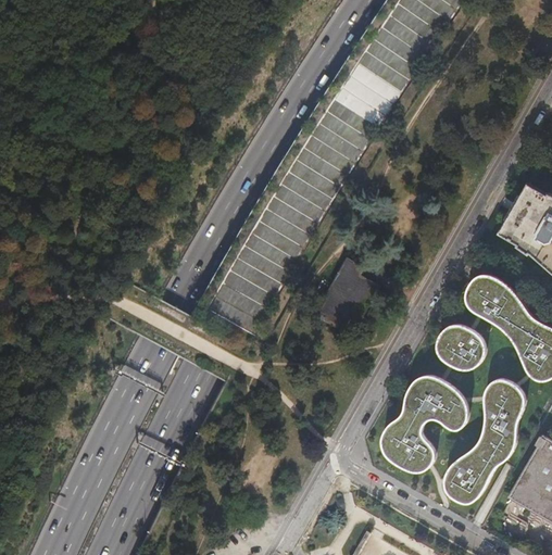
[(516,198),(503,219),(504,221),(497,234),(526,251),(551,273),(551,199),(526,185),(517,198),(516,198)]
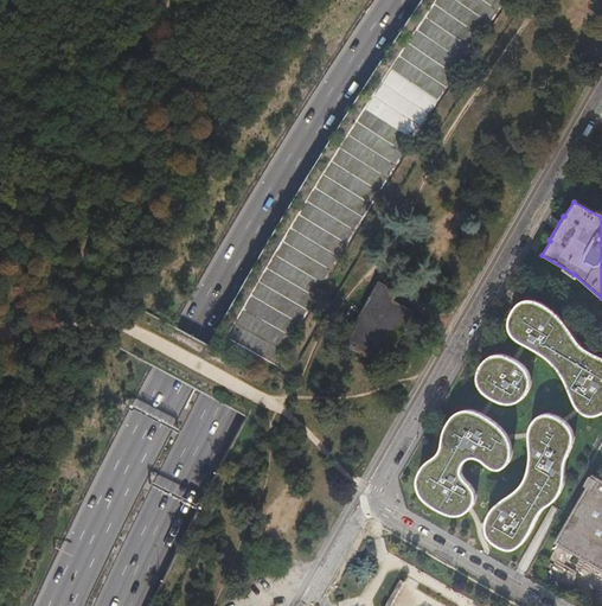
[(391,293),(371,282),(335,345),(384,372),(397,351),(389,348),(409,313),(386,301),(391,293)]
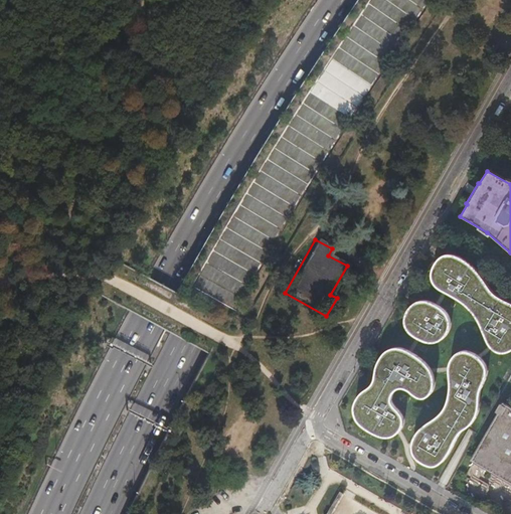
[(459,302),(467,310),(474,318),(479,328),(482,336),(487,346),(491,351),(497,354),(505,354),(510,350),(510,304),(507,302),(498,297),(490,291),(482,280),(472,267),(464,261),(457,257),(450,253),(443,254),(437,259),(432,265),(429,272),(430,280),(433,286),(439,291),(449,297),(459,302)]
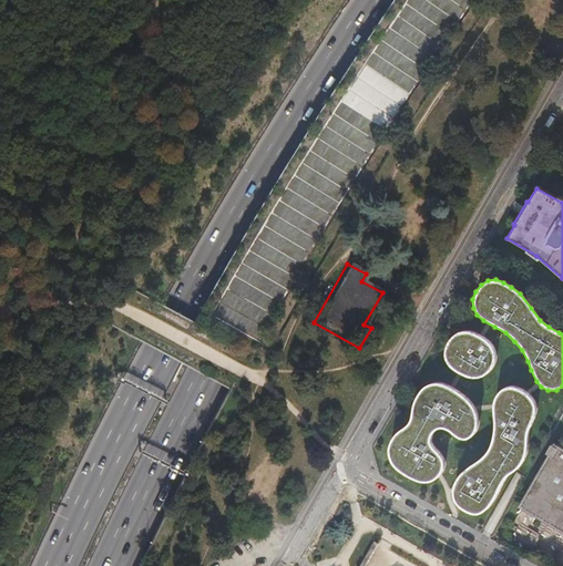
[(461,376),(468,378),(478,379),(485,376),(492,368),(494,359),(493,350),(489,343),(483,338),(478,336),(471,332),(466,331),(459,331),(452,335),(447,341),(444,347),(443,354),(444,361),(448,367),(454,371),(461,376)]
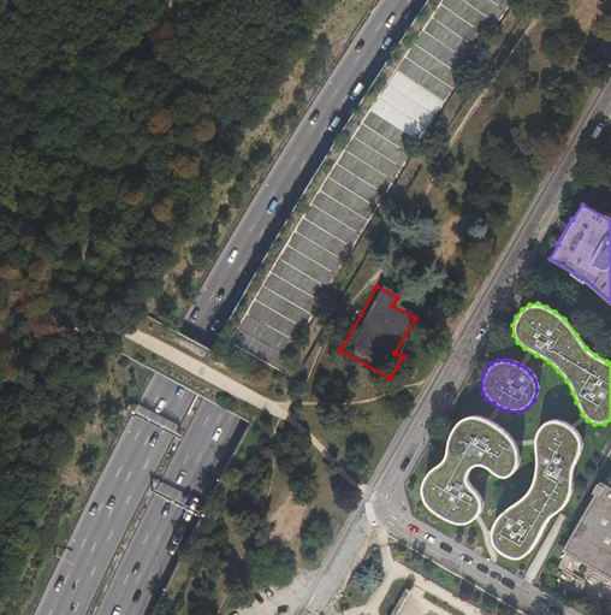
[(474,466),(481,466),(490,472),(498,478),(506,478),(512,474),(517,467),(517,457),(516,448),(511,438),(502,430),(492,424),(482,418),(474,417),(468,417),(460,420),(454,425),(449,435),(445,444),(445,453),(442,460),(432,467),(425,474),(421,483),(420,492),(421,501),(427,508),(435,515),(446,521),(456,525),(466,525),(474,520),(479,512),(480,506),(480,500),(475,492),(469,488),(467,480),(467,477),(468,471),(474,466)]
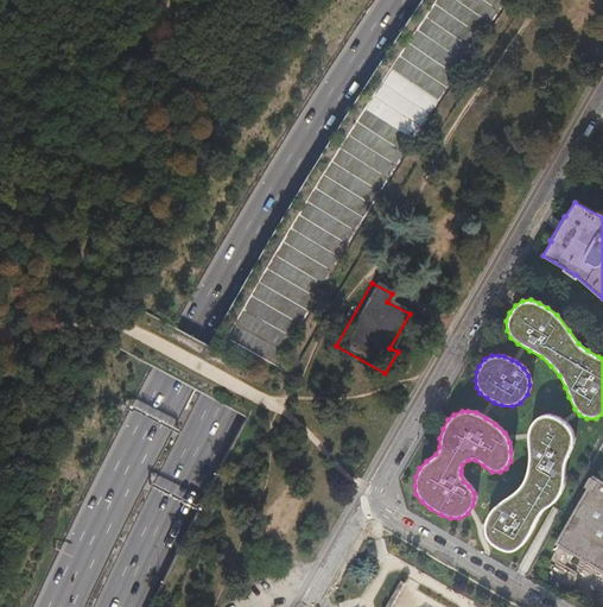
[(569,427),(563,421),(553,416),(544,415),(537,418),(531,424),(527,434),(527,444),(528,457),(527,469),(524,480),(515,492),(505,499),(494,506),(488,514),(484,523),(483,531),(486,538),(490,545),(499,550),(506,552),(514,551),(521,547),(529,537),(534,526),(538,519),(543,512),(548,509),(556,503),(560,495),(564,487),(564,478),(565,467),(566,461),(570,453),(572,443),(572,434),(569,427)]
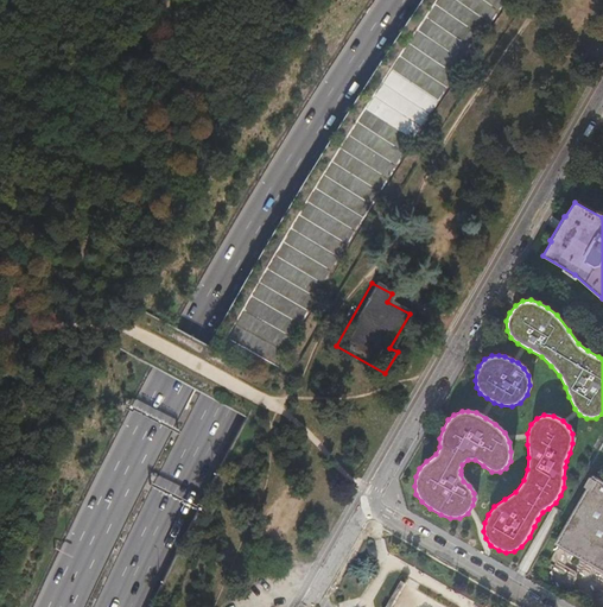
[(586,488),(591,480),(586,478),(582,486),(586,488)]
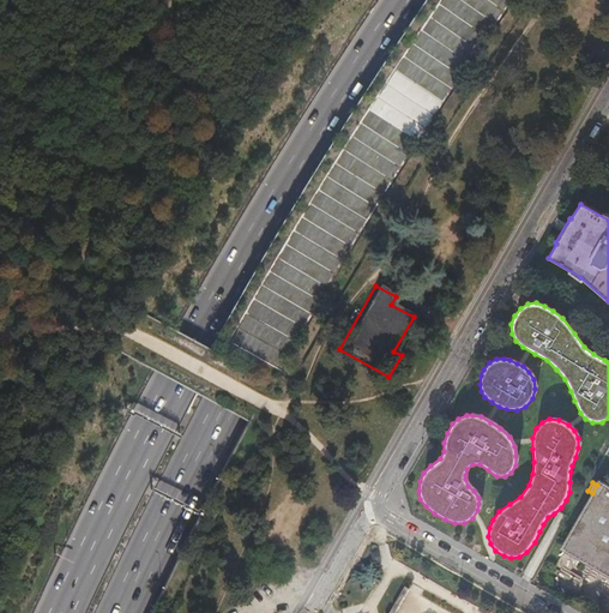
[(608,492),(598,486),(565,544),(608,569),(608,492)]
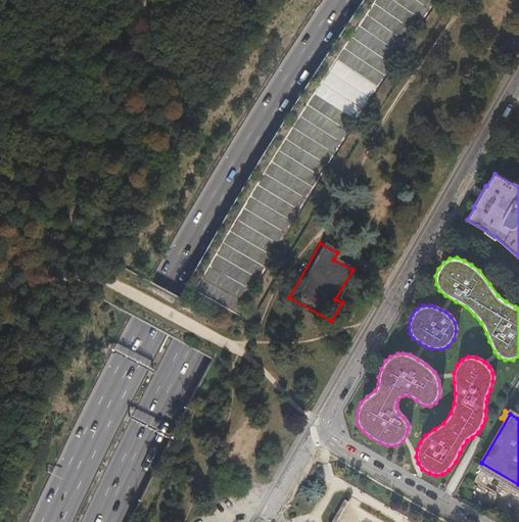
[(334,521),(344,504),(341,502),(329,521),(334,521)]
